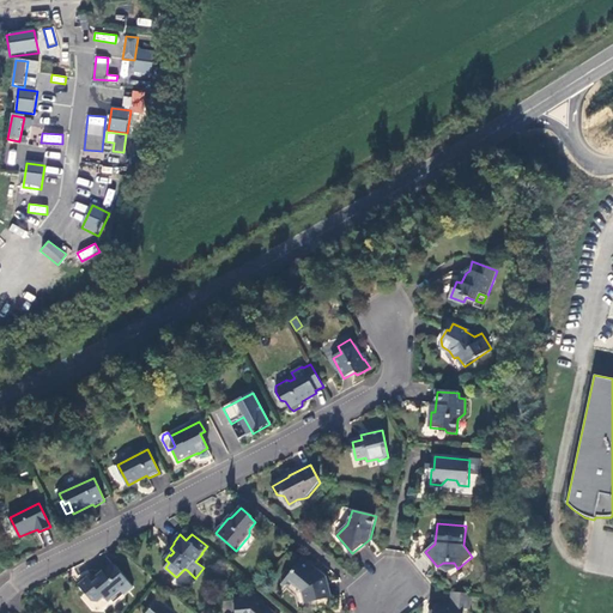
[(303,560),(287,578),(303,592),(307,604),(331,598),(327,582),(325,581),(323,576),(303,560)]
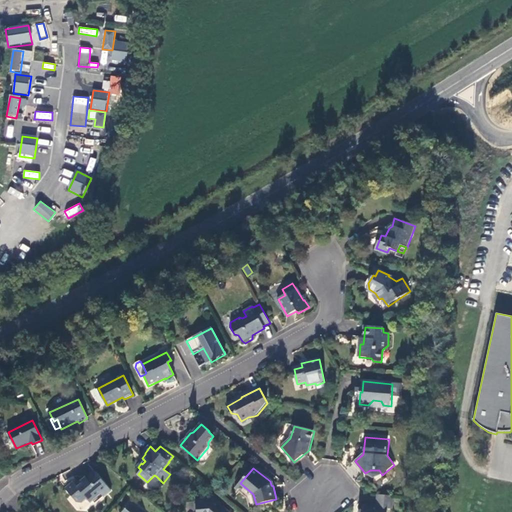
[(111,492),(95,472),(87,479),(86,477),(81,481),(83,484),(79,488),(76,485),(74,483),(66,489),(76,502),(82,502),(87,498),(90,502),(101,494),(104,497),(111,492)]
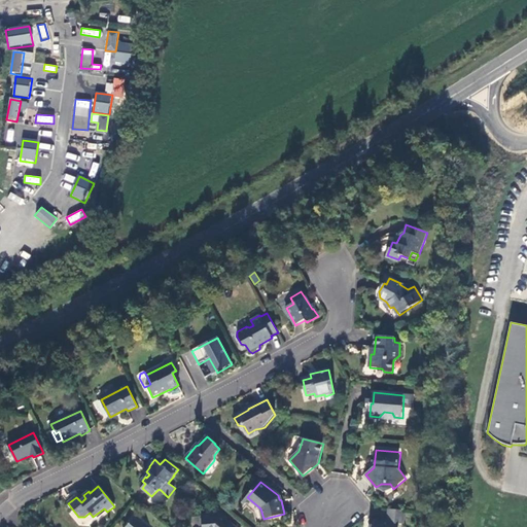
[(405,524),(406,511),(388,510),(387,522),(373,521),(372,526),(397,526),(398,524),(405,524)]
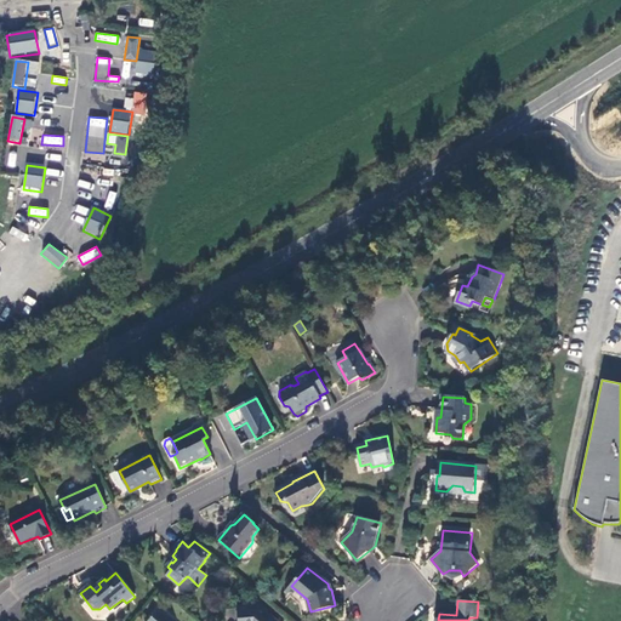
[(277,620),(258,605),(238,608),(239,620),(277,620)]
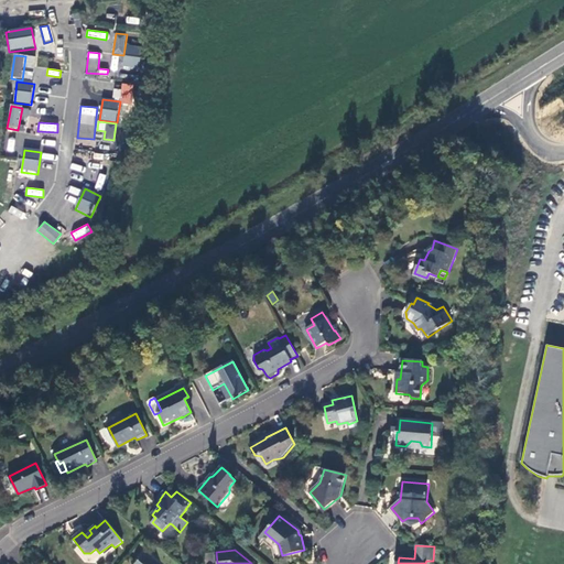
[(159,563),(147,554),(138,563),(159,563)]
